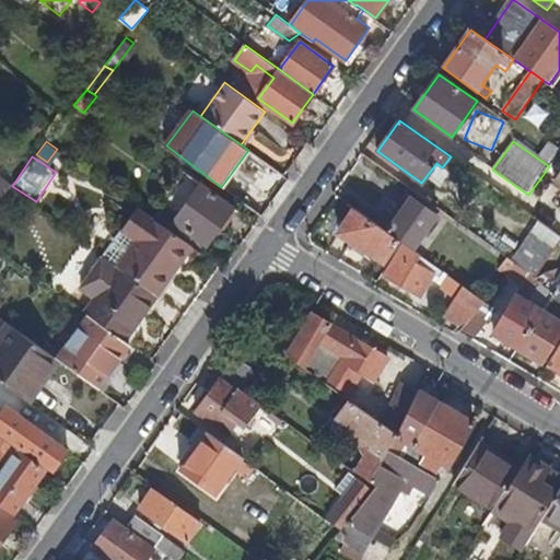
[(442,167),(436,163),(426,177),(431,182),(442,167)]
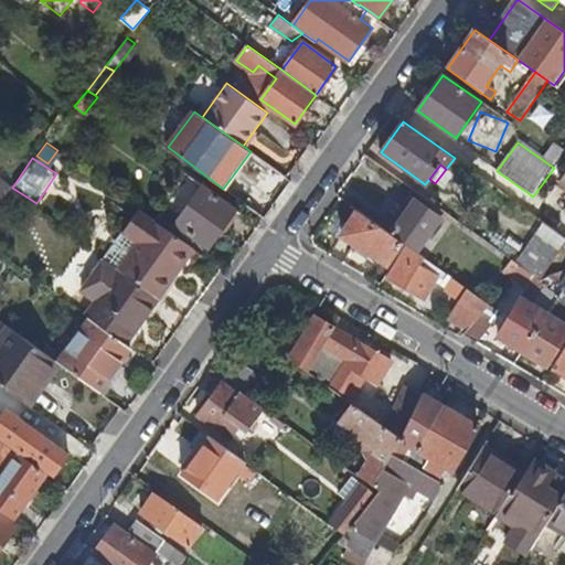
[(0,181),(0,202),(9,191),(11,189),(0,181)]
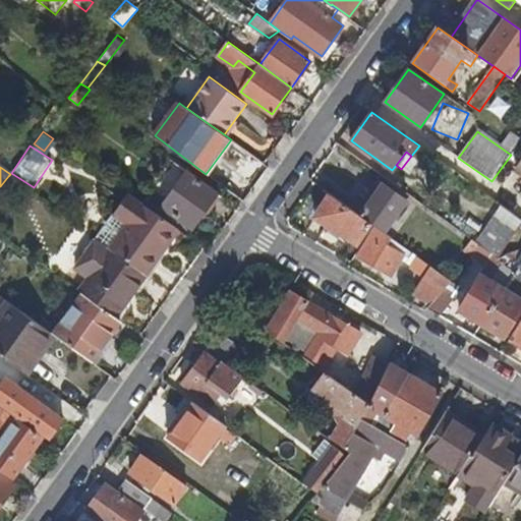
[(218,193),(187,171),(162,206),(193,228),(218,193)]
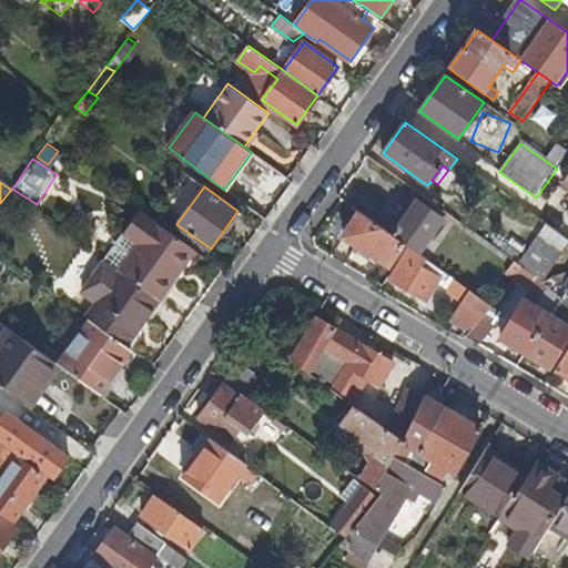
[(417,200),(393,232),(419,252),(424,246),(430,251),(439,239),(433,234),(444,219),(417,200)]
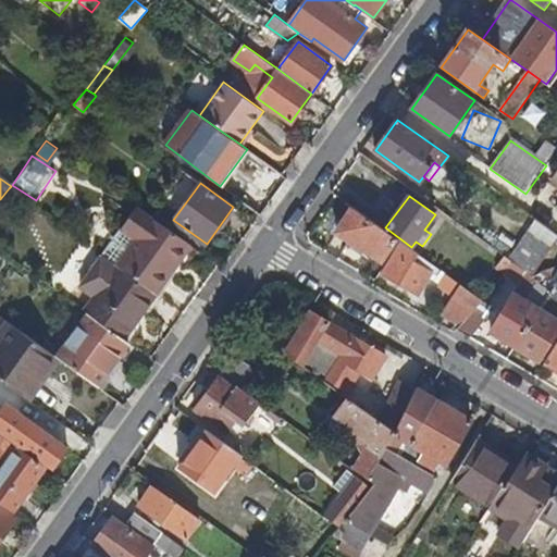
[(190,245),(135,205),(120,225),(135,237),(114,264),(155,293),(190,245)]
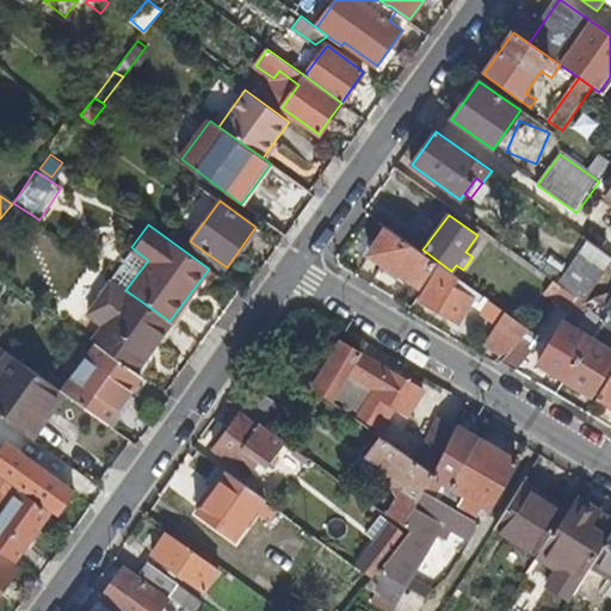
[(419,287),(436,263),(389,229),(371,254),(419,287)]
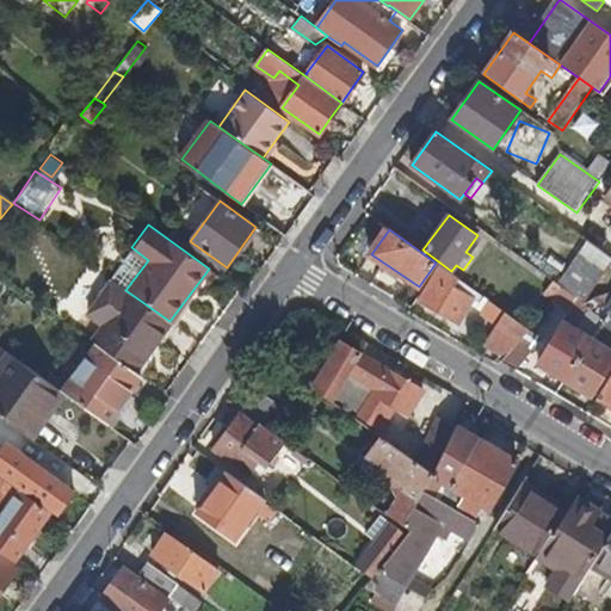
[(610,255),(590,240),(559,284),(565,288),(579,298),(580,300),(586,303),(610,263),(610,255)]
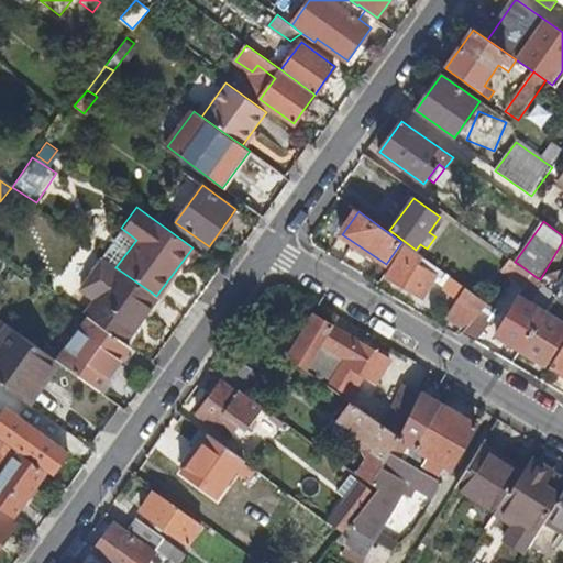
[(418,266),(423,257),(407,245),(387,278),(422,300),(437,277),(418,266)]
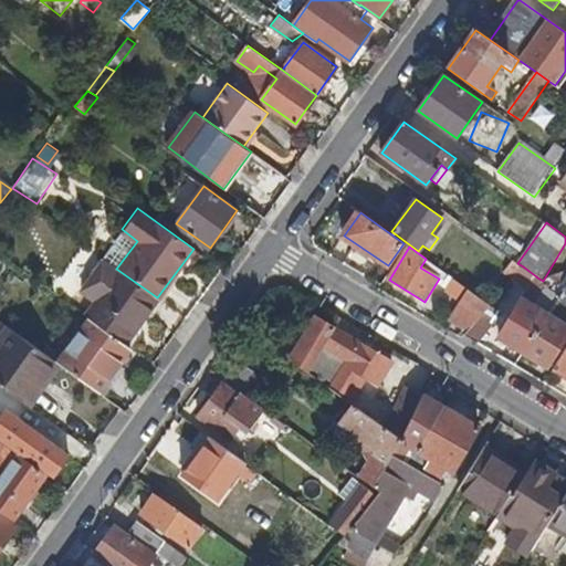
[(125,343),(157,297),(116,269),(102,258),(80,289),(94,299),(84,313),(92,318),(125,343)]
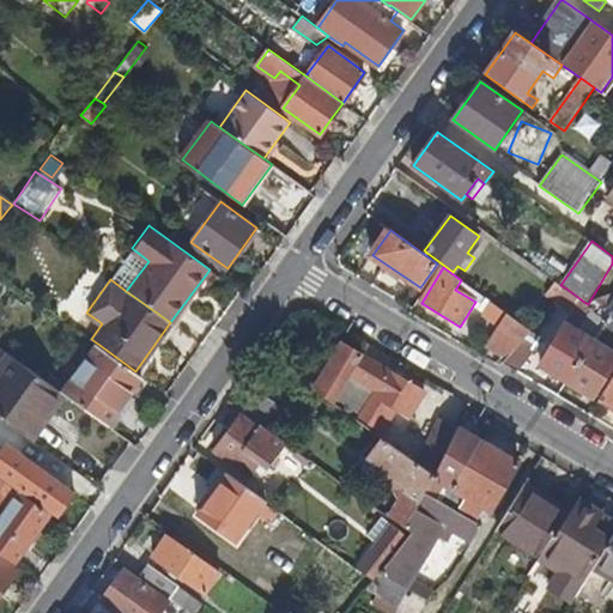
[(547,293),(557,301),(566,289),(560,285),(556,281),(547,293)]
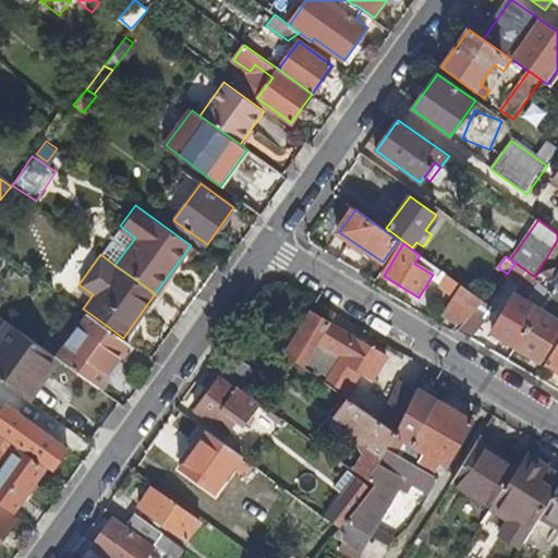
[(521,283),(529,273),(516,263),(507,274),(521,283)]
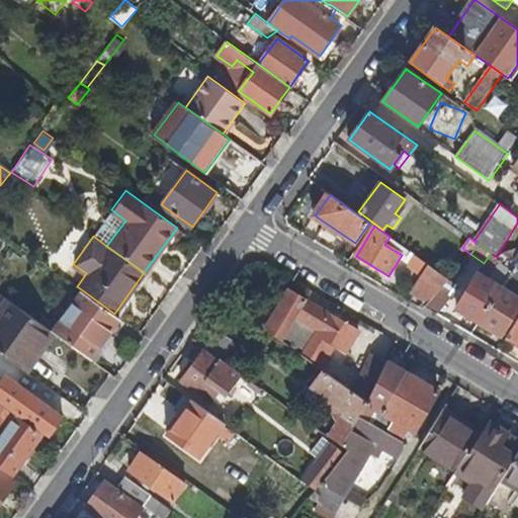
[(517,282),(517,253),(514,251),(504,255),(506,259),(510,261),(515,265),(480,322),(501,335),(517,307),(517,297),(511,293),(517,282)]
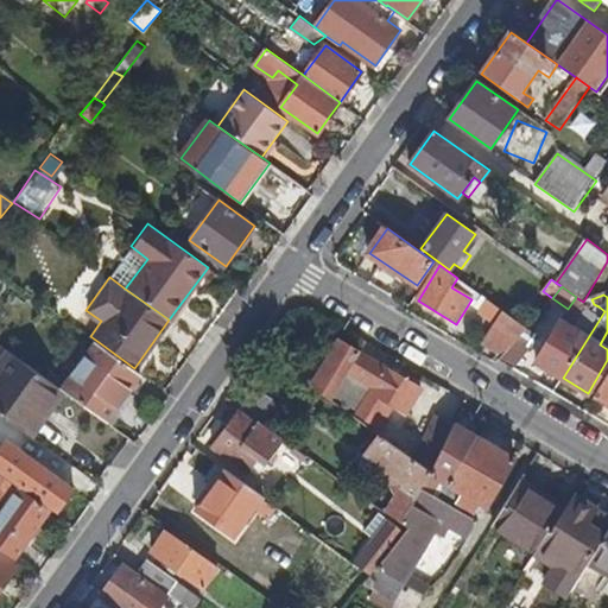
[(580,306),(583,302),(577,298),(563,322),(575,329),(586,311),(580,306)]
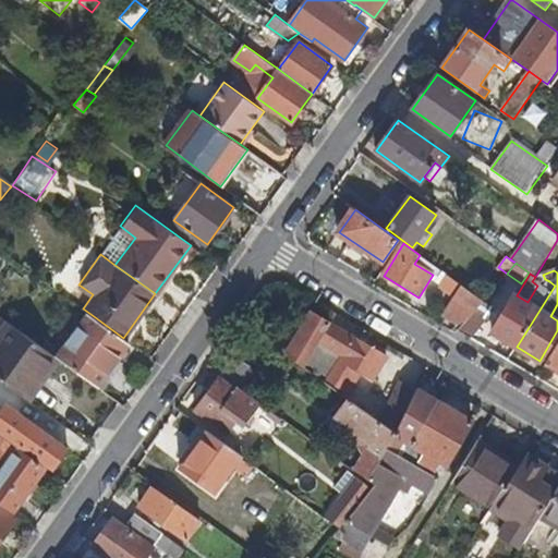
[(528,302),(517,295),(493,332),(517,347),(555,286),(549,281),(545,279),(543,275),(535,277),(532,281),(537,286),(528,302)]
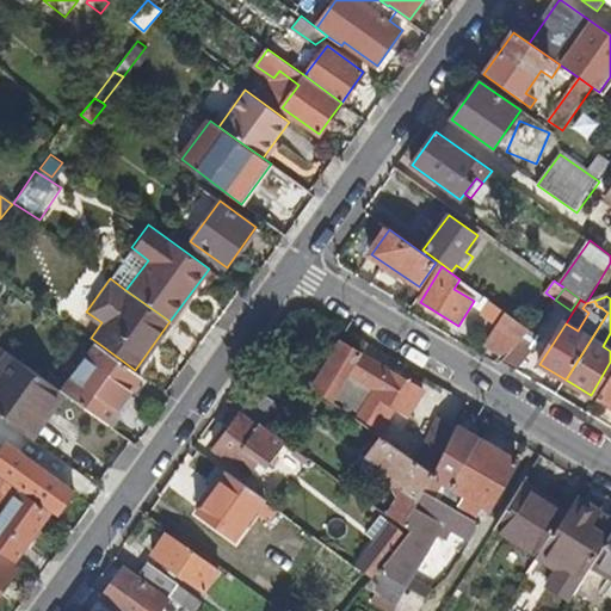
[(483,349),(504,360),(520,341),(520,340),(507,331),(514,321),(489,304),(483,314),(500,326),(483,349)]
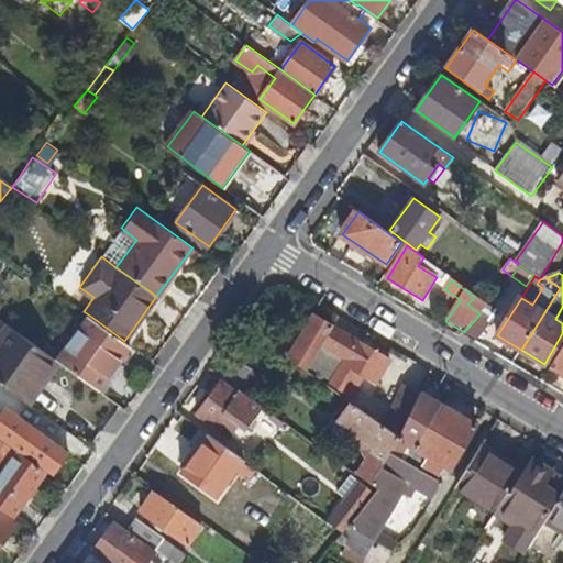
[(490,323),(479,315),(464,332),(462,334),(475,342),(490,323)]
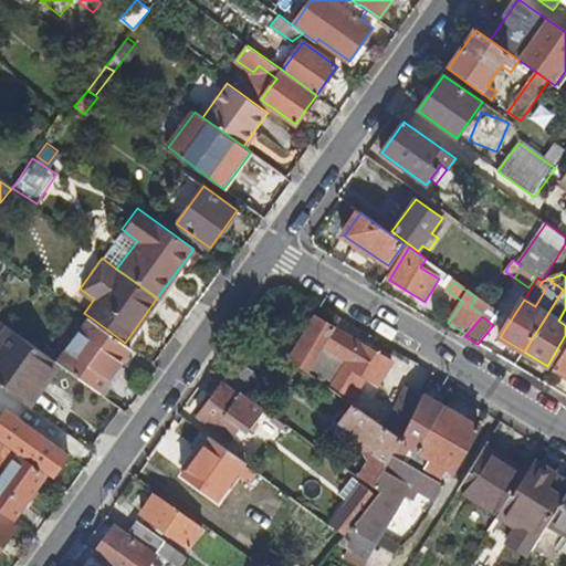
[(100,391),(132,347),(130,346),(125,343),(92,318),(60,363),(61,364),(100,391)]
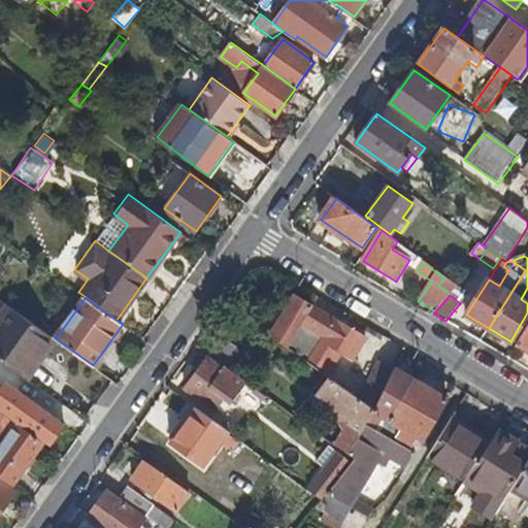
[(276,323),(269,334),(288,348),(291,343),(302,324),(312,308),(297,298),(281,326),(276,323)]
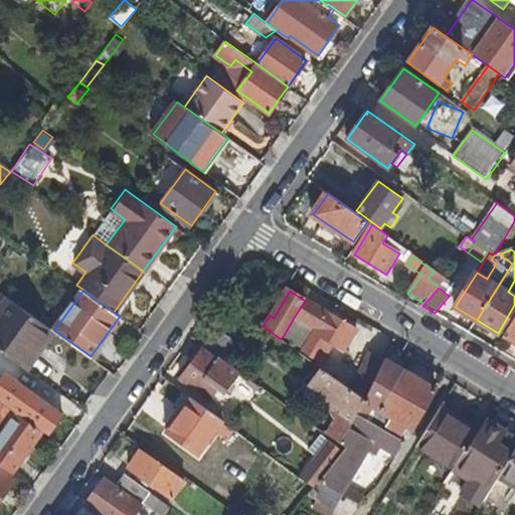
[(44,345),(55,331),(54,330),(10,299),(0,312),(0,350),(22,367),(41,342),(44,345)]
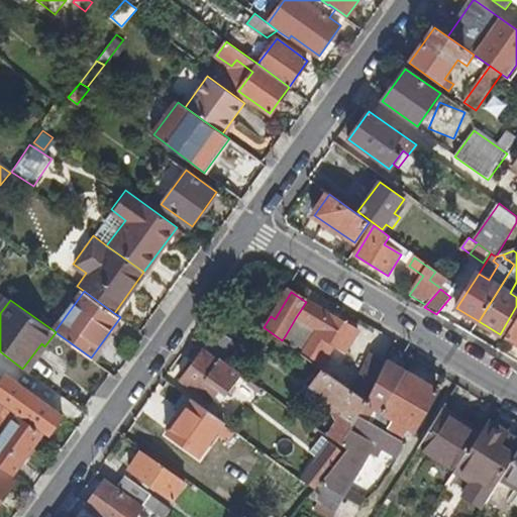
[(357,329),(306,301),(306,302),(296,317),(317,330),(305,350),(303,352),(321,364),(332,344),(344,351),(357,329)]
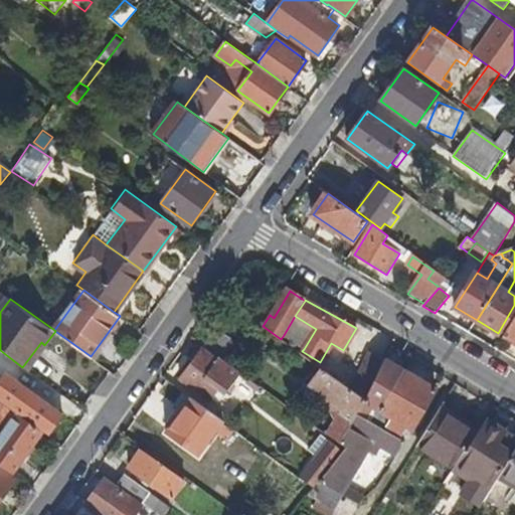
[(514,315),(502,338),(514,345),(514,315)]
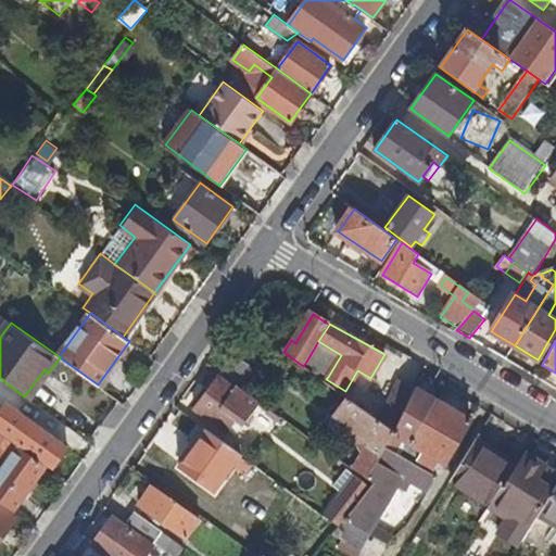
[(341,355),(318,341),(306,362),(328,377),(341,355)]
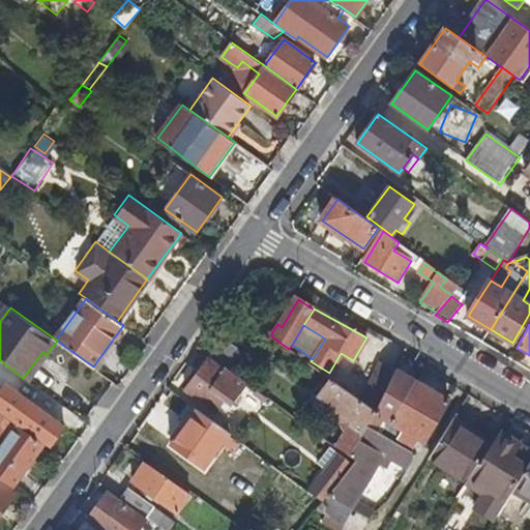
[(219,336),(207,353),(228,367),(240,351),(219,336)]
